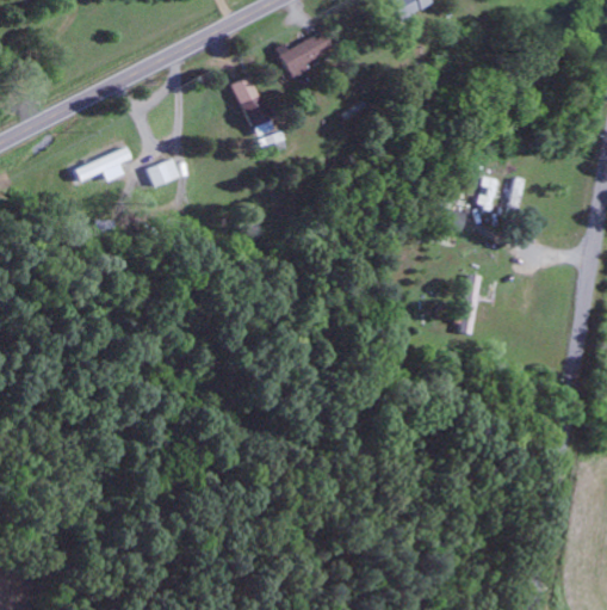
[(390,0),(398,17),(431,4),(428,0),(390,0)]
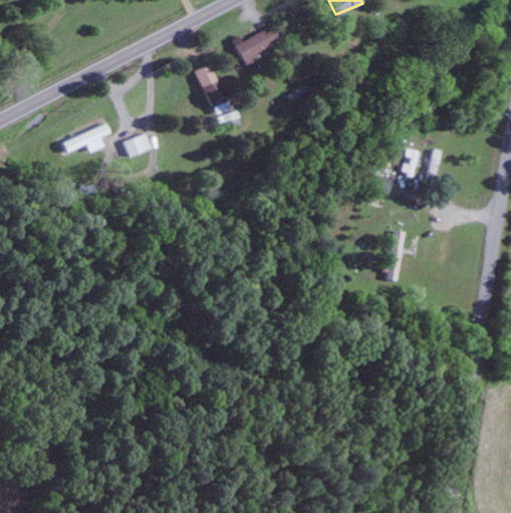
[(259,59),(256,53),(280,42),(272,27),(235,45),(245,66),(259,59)]
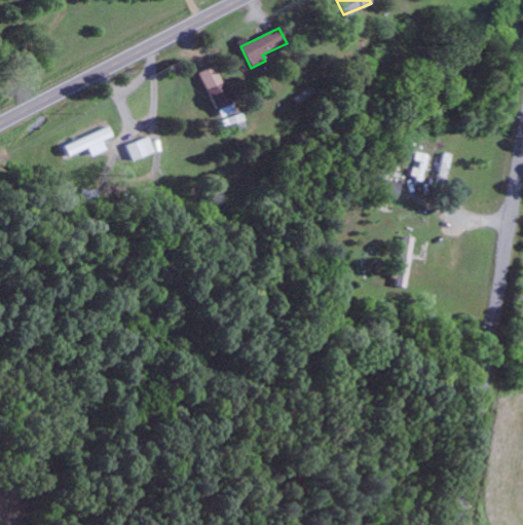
[(235,111),(216,65),(199,72),(219,118),(235,111)]
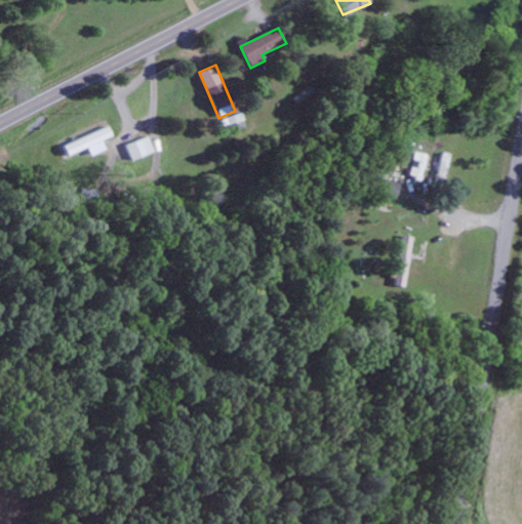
[(127,145),(133,160),(155,152),(150,136),(127,145)]
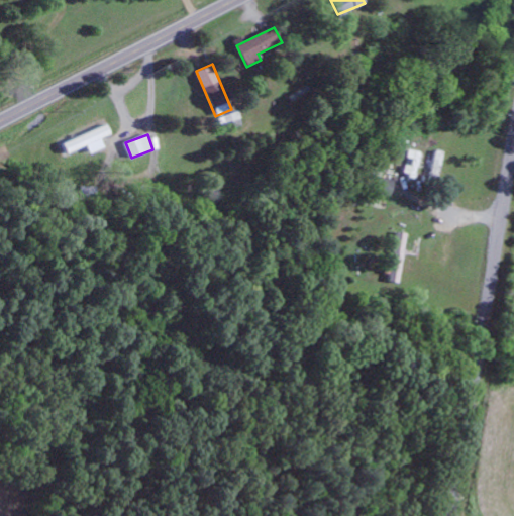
[(440,178),(446,151),(438,149),(432,176),(440,178)]
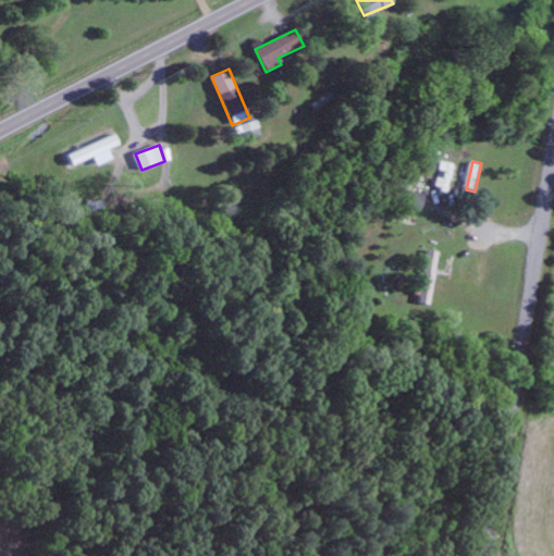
[(402,206),(423,211),(428,194),(406,188),(402,206)]
